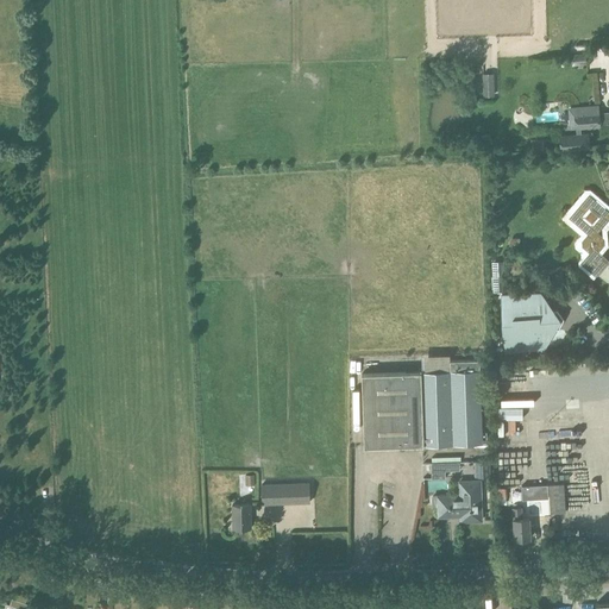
[(571,64),(585,64),(585,55),(571,56),(571,64)]
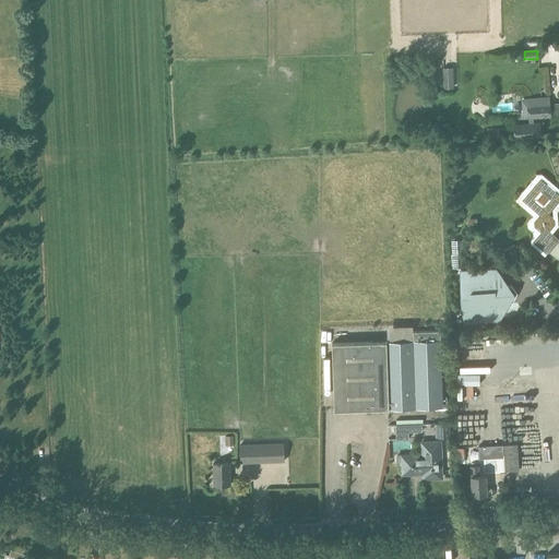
[(453,64),(442,64),(443,87),(454,87),(453,64)]
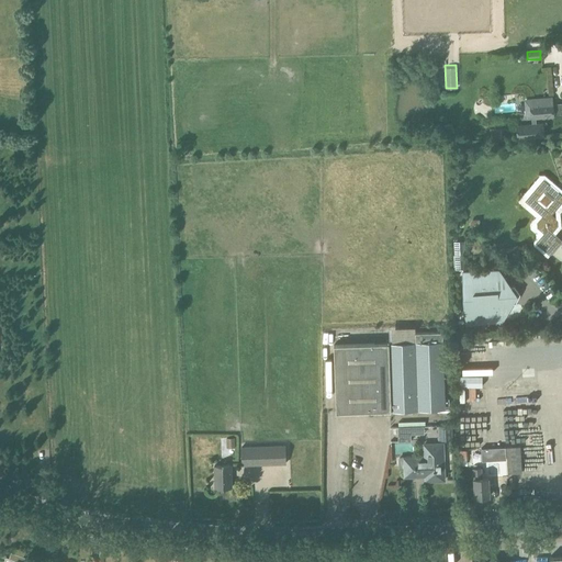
[(553,114),(552,104),(552,103),(530,104),(531,119),(553,116),(553,114)]
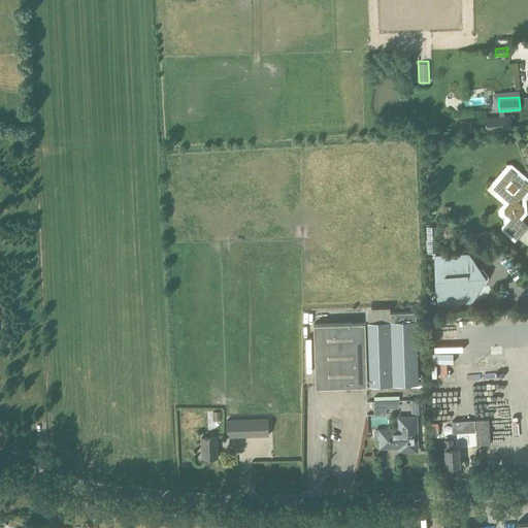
[(527,97),(519,98),(520,107),(527,106),(527,97)]
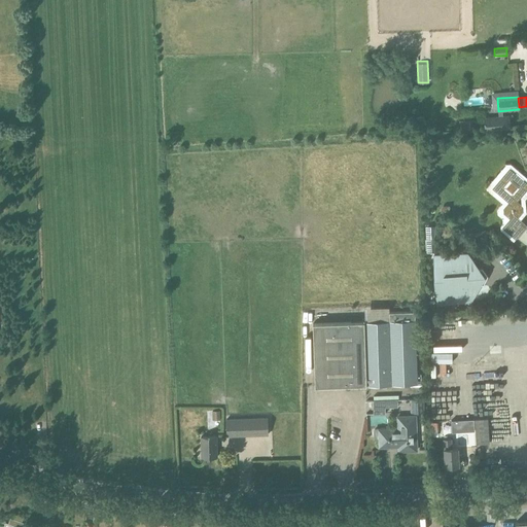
[(486,130),(511,128),(510,116),(485,118),(486,130)]
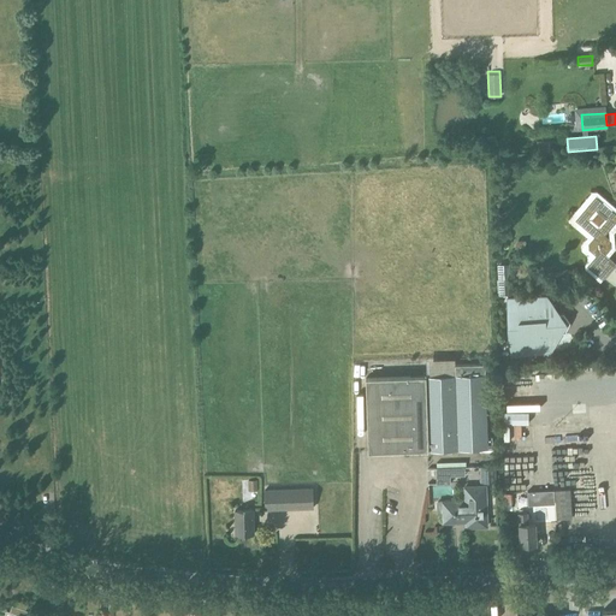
[(545,150),(556,150),(556,141),(545,141),(545,150)]
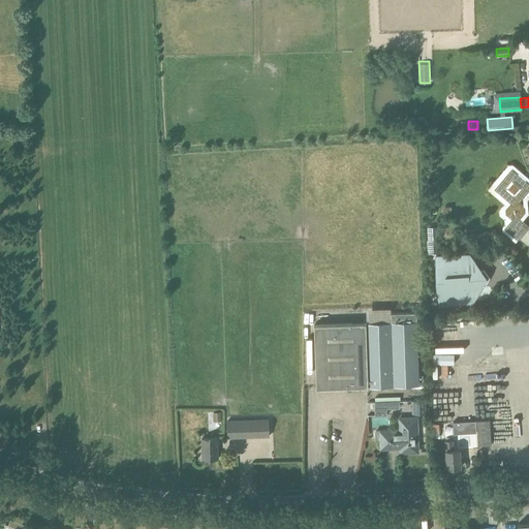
[(276,139),(276,132),(263,132),(265,141),(276,139)]
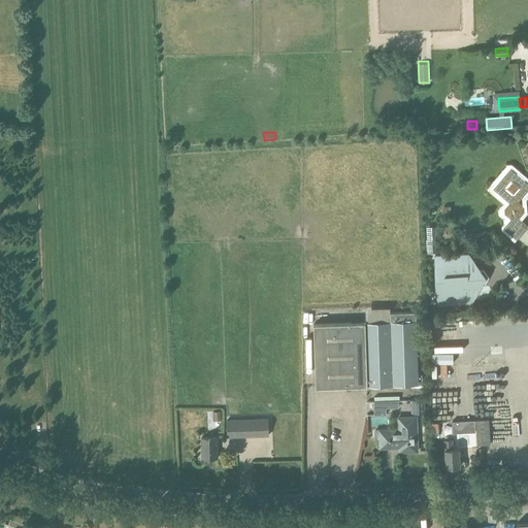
[(527,188),(527,183),(513,169),(509,169),(497,185),(493,182),(487,188),(494,194),(497,191),(509,202),(505,207),(505,212),(512,219),(504,227),(517,237),(527,225),(519,218),(524,211),(524,206),(518,201),(527,188)]
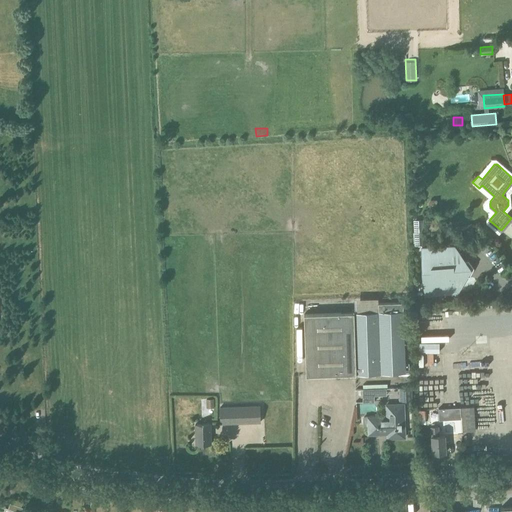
[(423,220),(413,220),(413,232),(423,232),(423,220)]
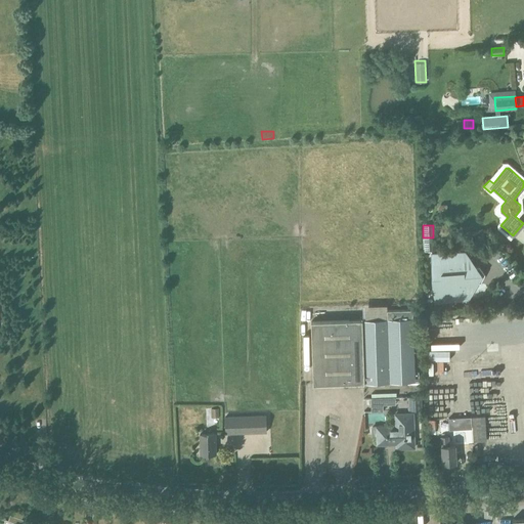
[(431,237),(423,238),(423,251),(432,250),(431,237)]
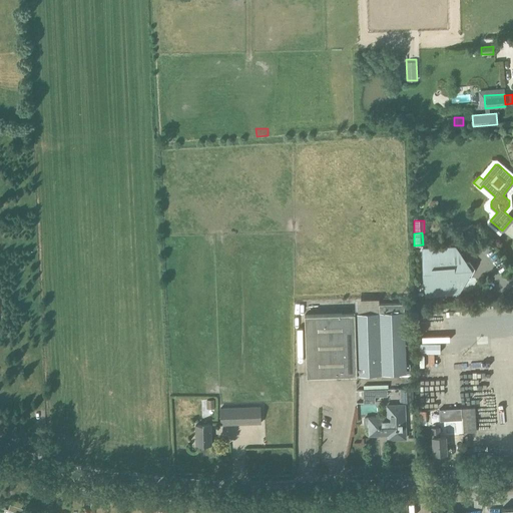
[(466,261),(455,245),(422,247),(424,296),(457,295),(467,277),(470,277),(474,268),(469,261),(466,261)]
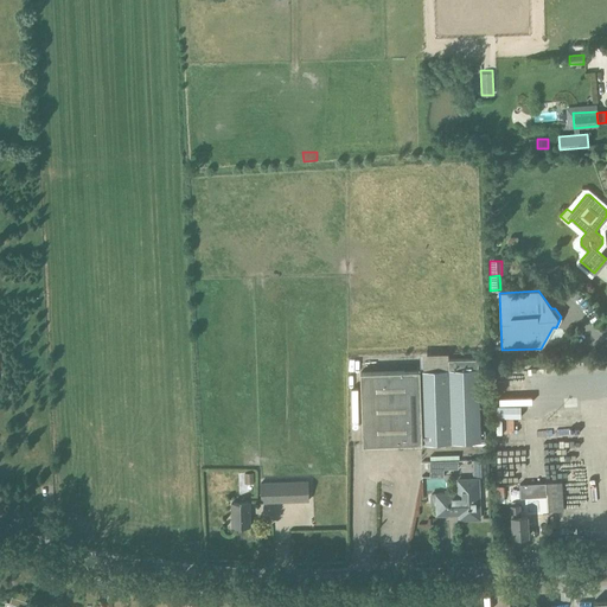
[(575,293),(566,302),(581,321),(592,312),(575,293)]
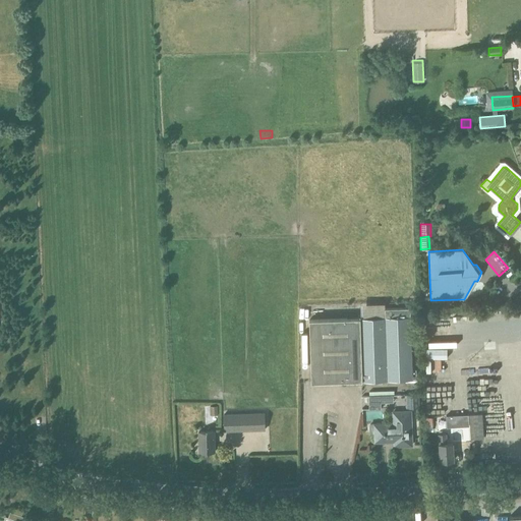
[(360,317),(309,320),(311,382),(362,380),(412,378),(410,316),(409,307),(385,308),(386,317),(360,317)]
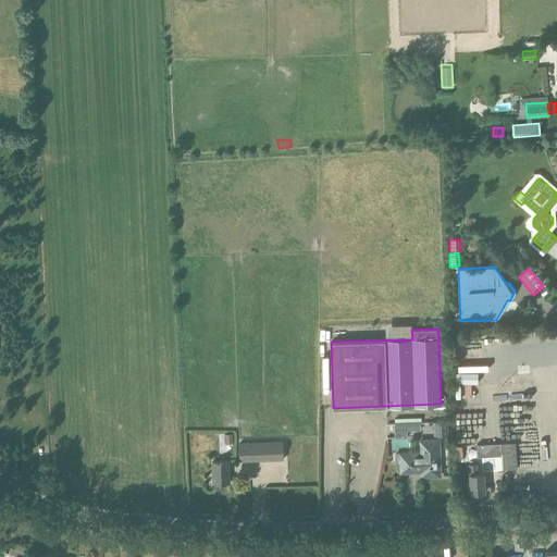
[(452,344),(450,390),(463,390),(463,380),(478,380),(478,351),(474,351),(474,344),(466,344),(466,337),(456,337),(456,344),(452,344)]
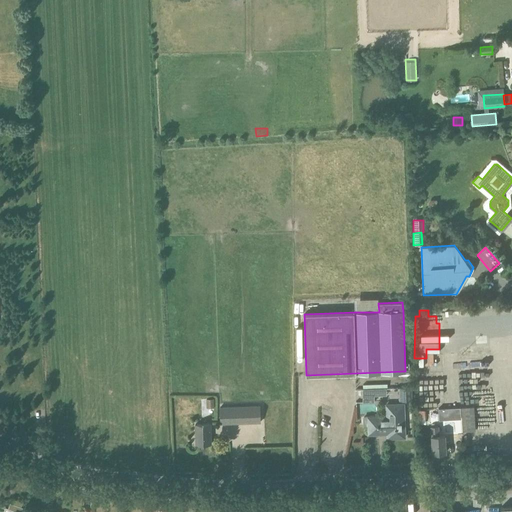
[(487,399),(485,359),(465,361),(465,360),(457,361),(457,365),(465,365),(465,373),(458,373),(458,385),(467,384),(467,395),(472,395),(472,400),(487,399)]
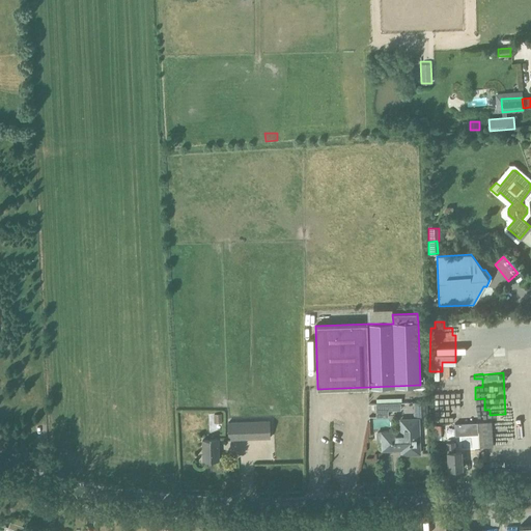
[(426,402),(414,402),(414,415),(426,414),(426,402)]
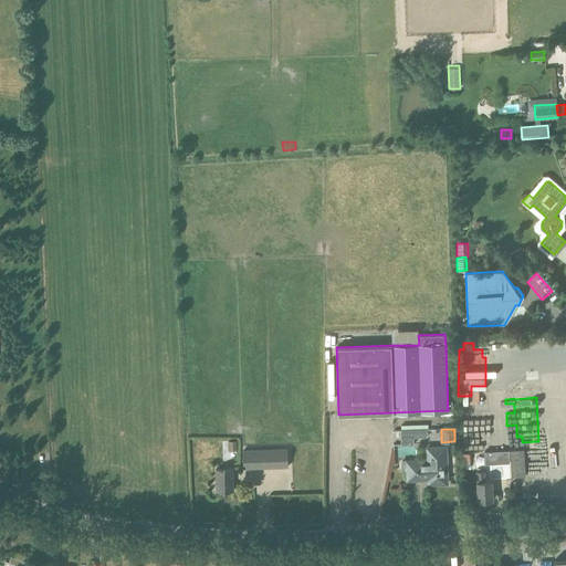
[(219,456),(232,457),(232,440),(220,439),(219,456)]
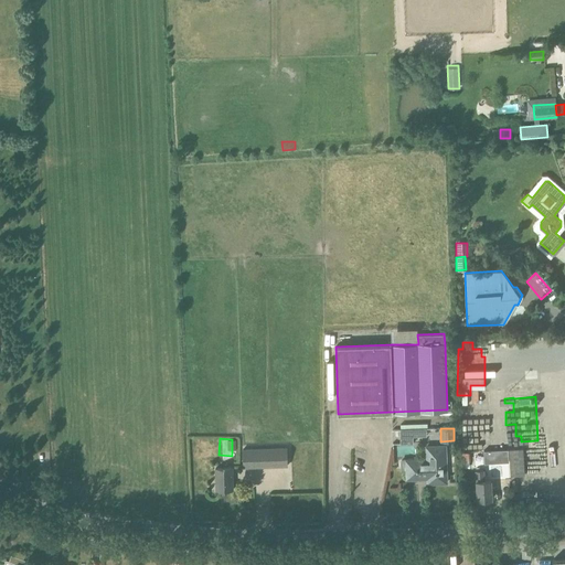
[(447,482),(446,446),(426,446),(426,459),(406,460),(407,479),(427,478),(427,483),(447,482)]
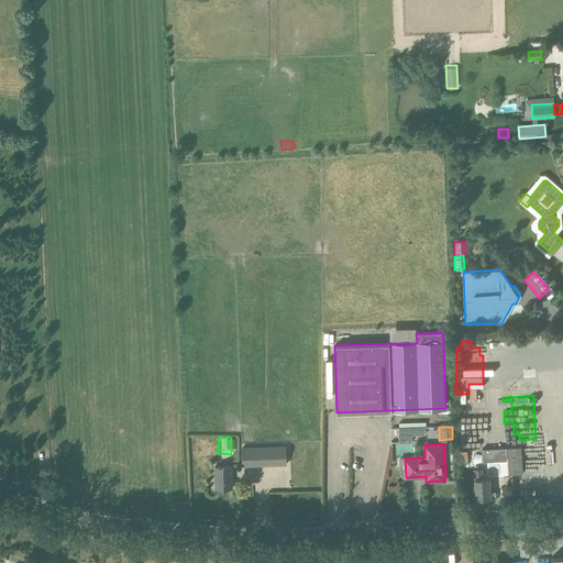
[(523,457),(522,452),(533,451),(533,445),(517,446),(519,459),(523,457)]
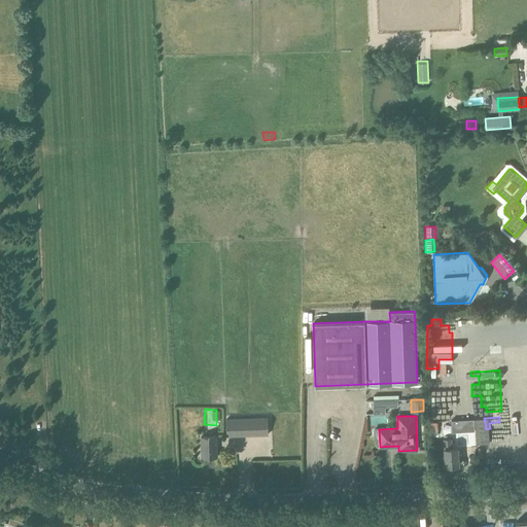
[(226,435),(268,434),(267,418),(225,419),(226,435)]
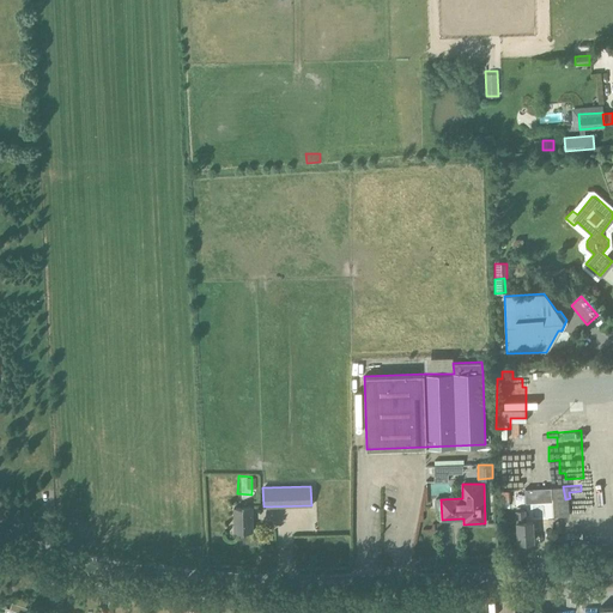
[(551,489),(533,490),(534,508),(535,521),(542,521),(552,520),(552,504),(551,489)]
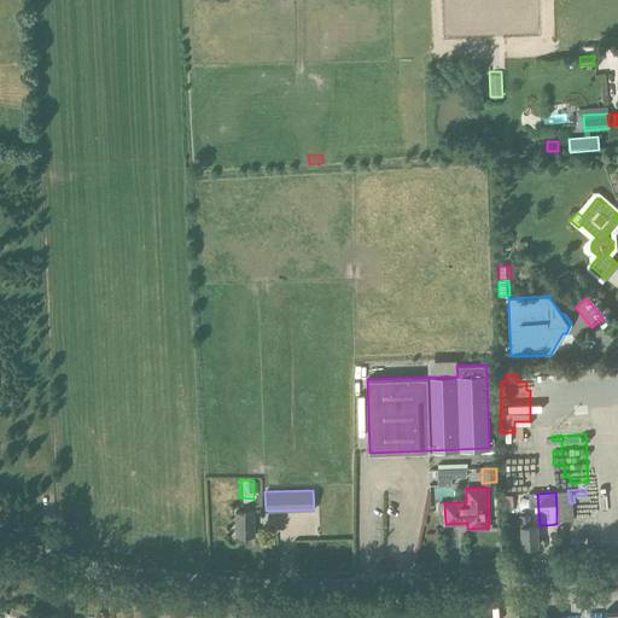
[(255,512),(238,512),(238,537),(255,537),(255,512)]
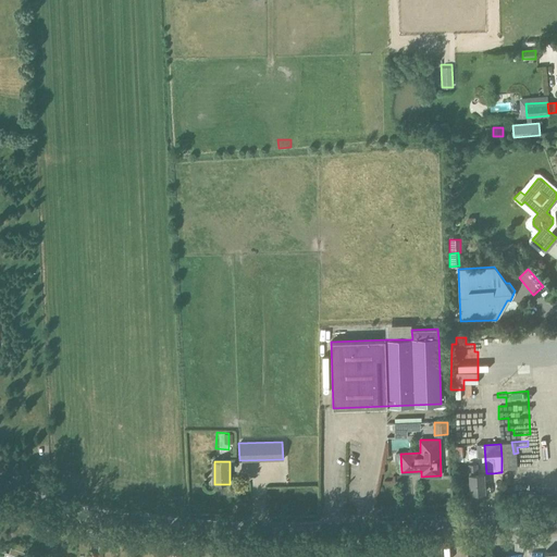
[(478,463),(469,465),(469,474),(470,493),(485,492),(484,473),(478,473),(478,463)]
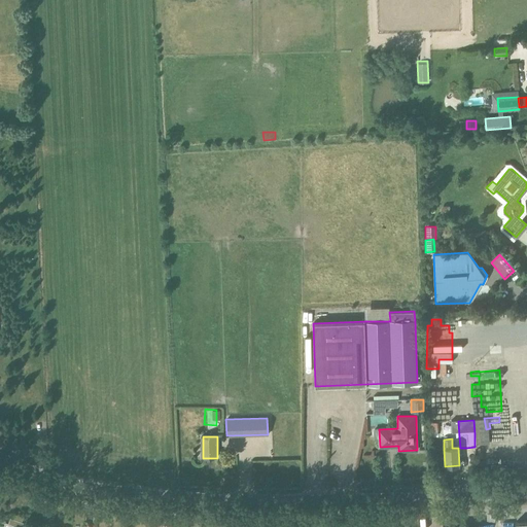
[(20,526),(22,522),(10,518),(8,524),(5,523),(3,526),(20,526)]
